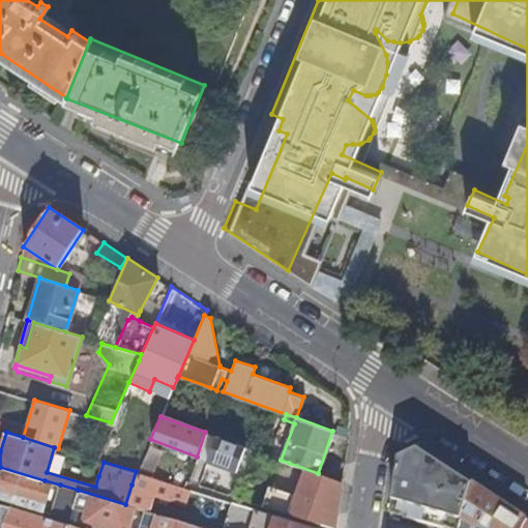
[(205,432),(197,457),(201,458),(210,434),(205,432)]
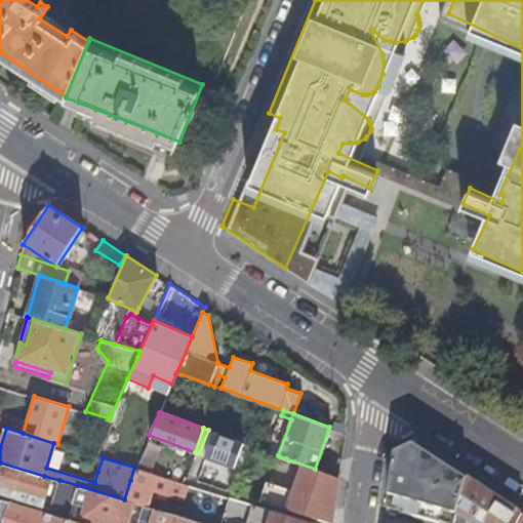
[(199,453),(204,455),(213,432),(208,430),(199,453)]
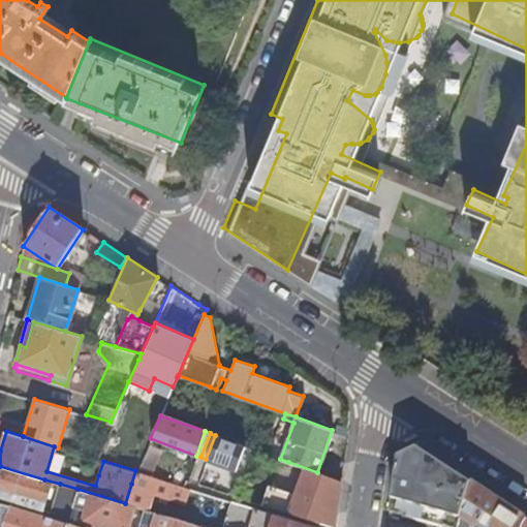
[(215,435),(206,459),(235,469),(244,445),(215,435)]
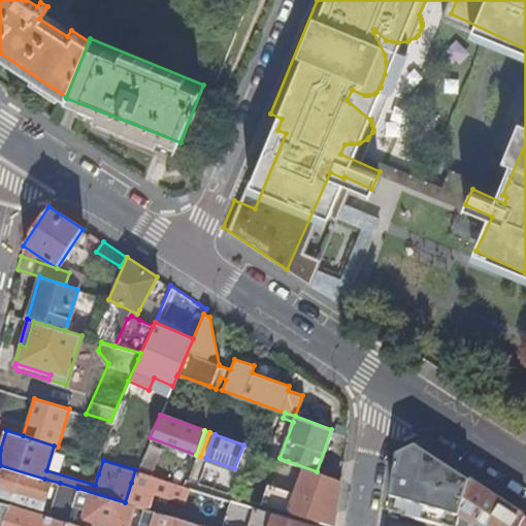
[(146,445),(135,469),(149,473),(159,450),(146,445)]
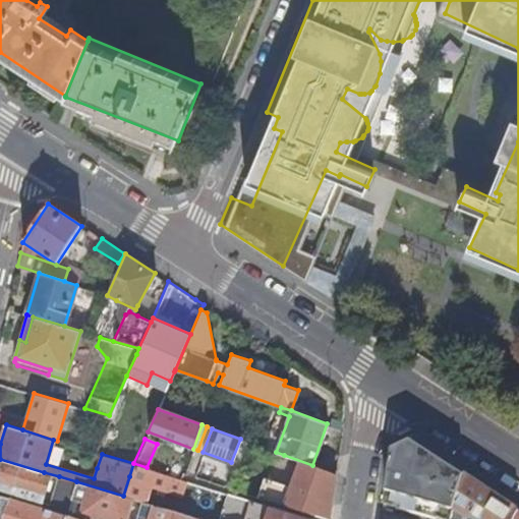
[(381,501),(417,511),(428,514),(437,516),(446,518),(448,518),(451,509),(454,495),(461,472),(445,462),(409,439),(389,446),(381,501)]
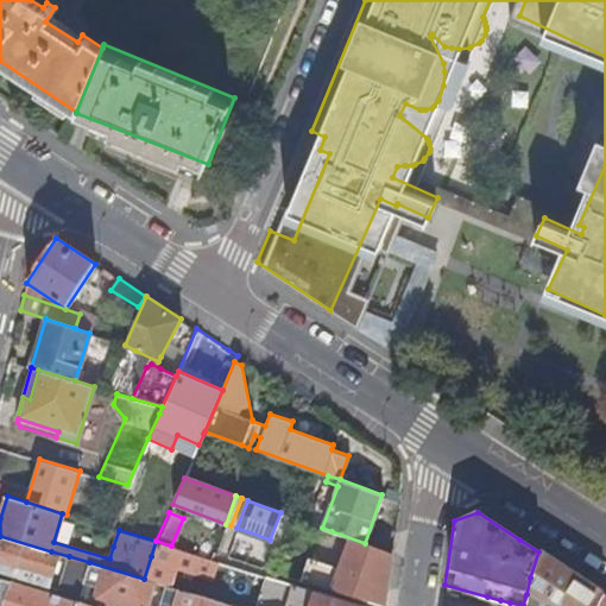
[(302,536),(308,522),(286,515),(281,529),(302,536)]
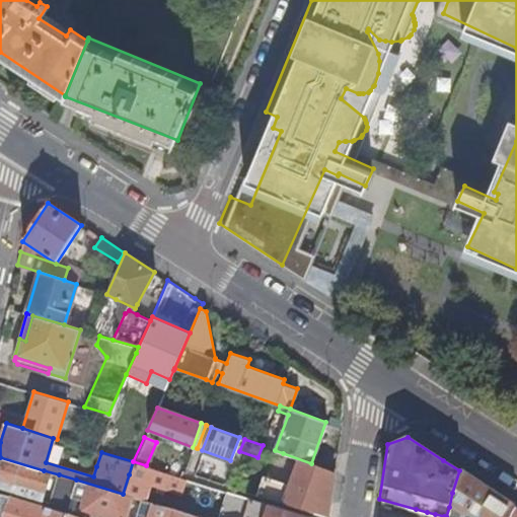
[(282,502),(288,486),(263,477),(272,449),(263,445),(257,457),(239,451),(226,485),(282,502)]
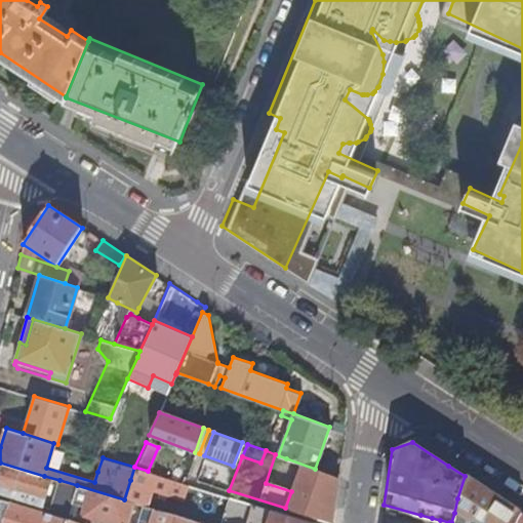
[(299,471),(291,491),(285,508),(331,522),(334,503),(338,478),(315,469),(286,458),(283,469),(291,472),(294,470),(299,471)]
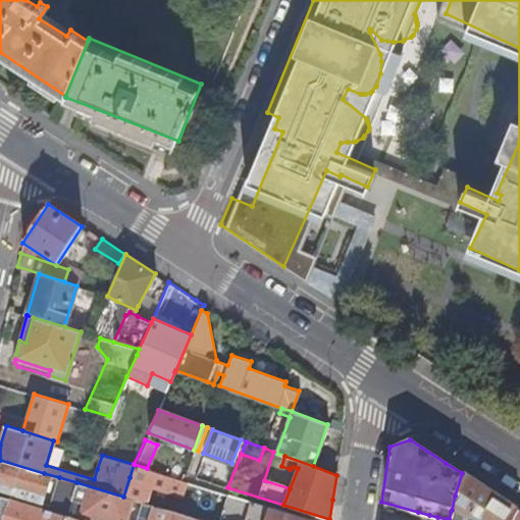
[(0,489),(41,502),(48,476),(0,462),(0,489)]
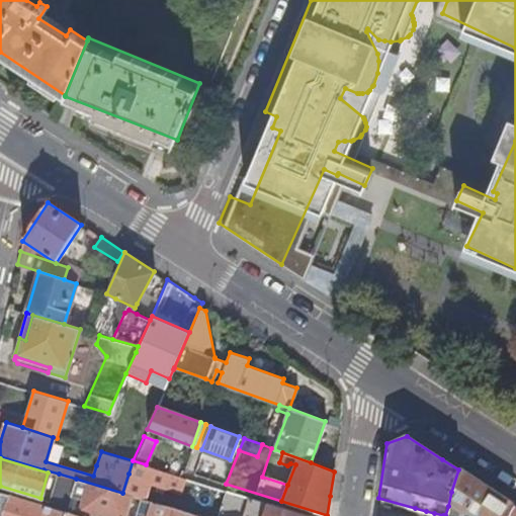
[(141,498),(145,499),(151,482),(179,491),(184,477),(146,464),(133,460),(129,474),(122,493),(131,495),(141,498)]
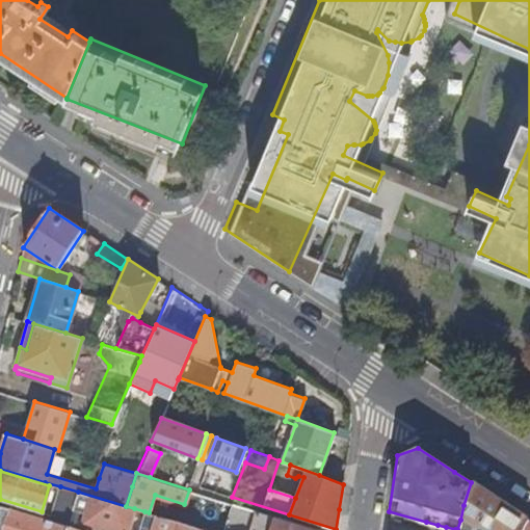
[(464,505),(460,520),(474,527),(472,529),(491,529),(492,529),(522,529),(524,526),(528,520),(500,501),(471,482),(464,505)]
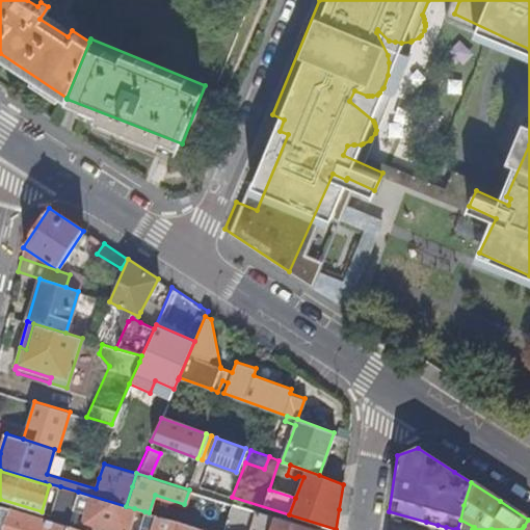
[(78,492),(60,486),(52,514),(70,520),(75,501),(78,492)]
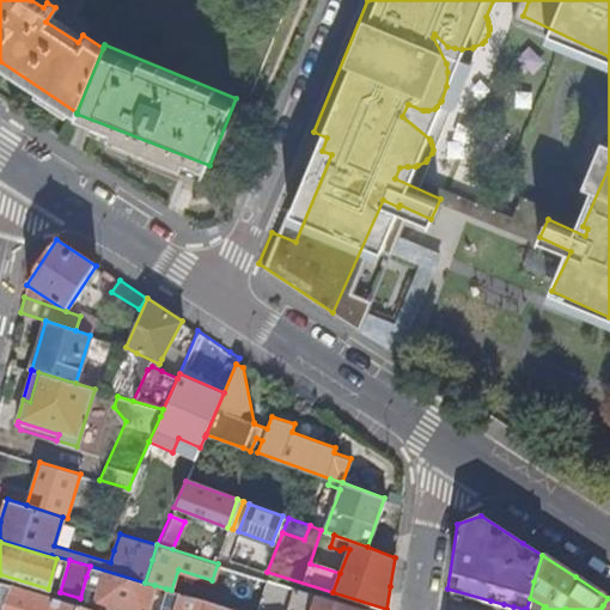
[(99,581),(93,603),(117,609),(146,609),(154,585),(145,583),(90,566),(86,577),(99,581)]
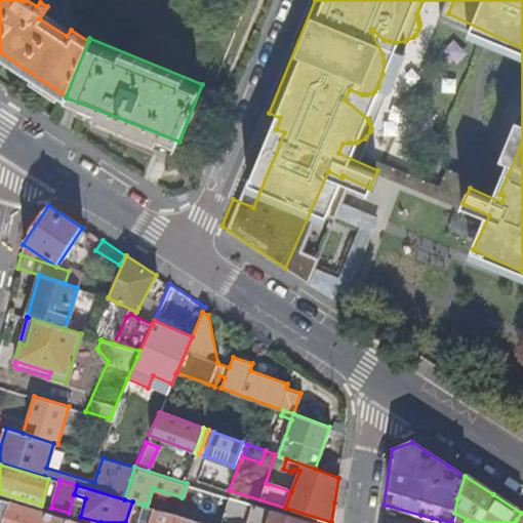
[(228,495),(220,522),(312,522),(313,522),(228,495)]
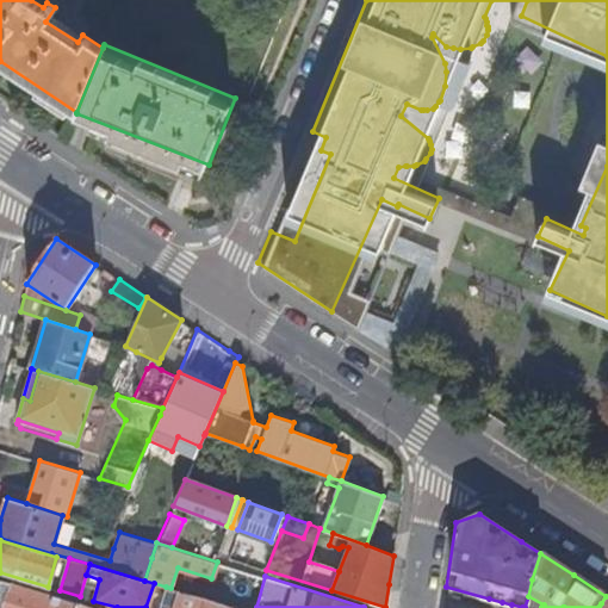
[(75,607),(78,602),(11,581),(1,578),(0,582),(0,607),(75,607)]
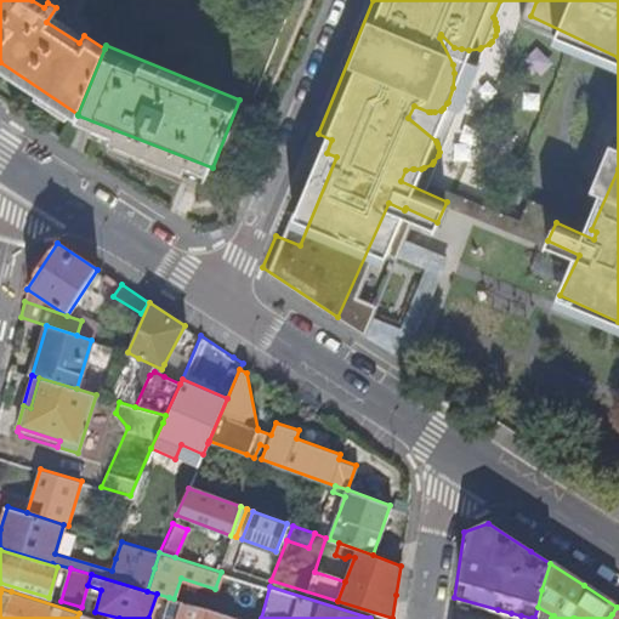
[(157,594),(148,618),(162,618),(169,597),(157,594)]
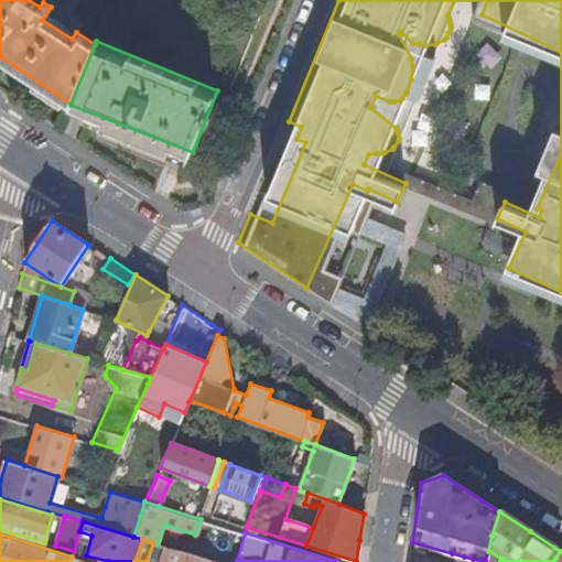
[(147,561),(160,561),(165,546),(158,543),(153,542),(147,561)]
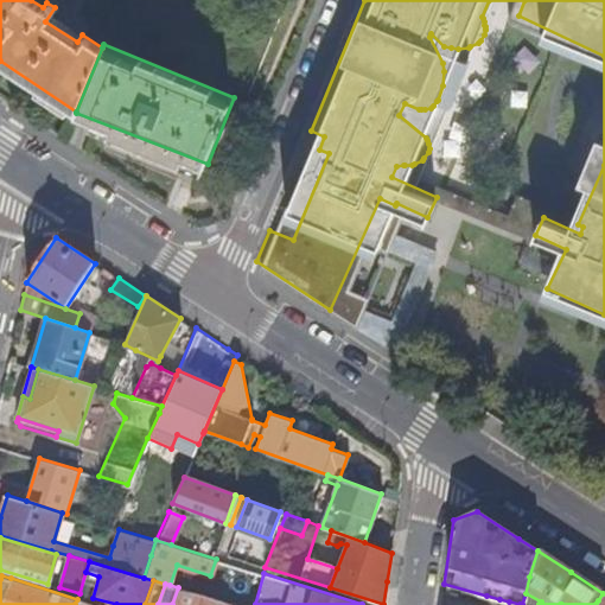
[(203,594),(212,598),(215,588),(205,586),(203,594)]
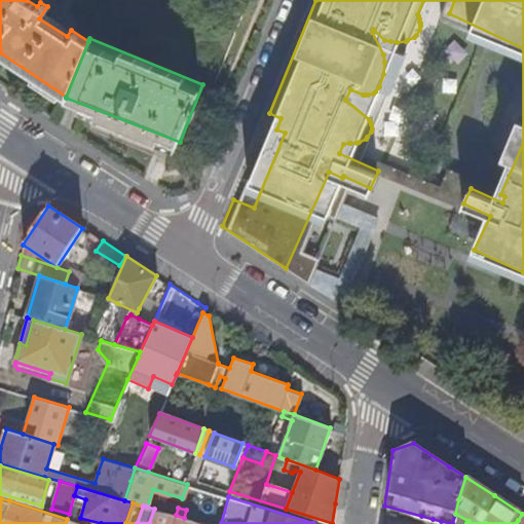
[(154,509),(149,523),(196,523),(198,522),(184,518),(176,515),(154,509)]
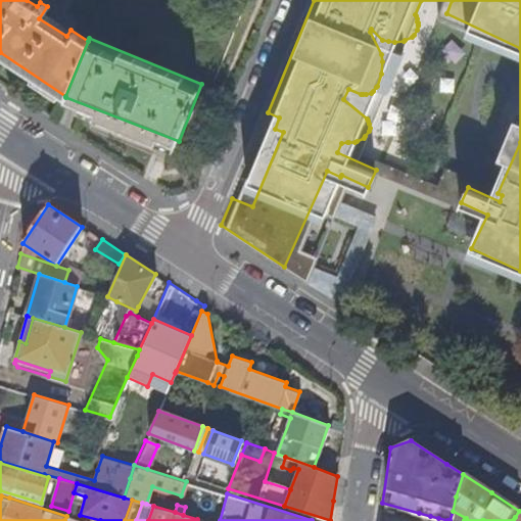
[(464,520),(466,518),(453,511),(450,520),(464,520)]
